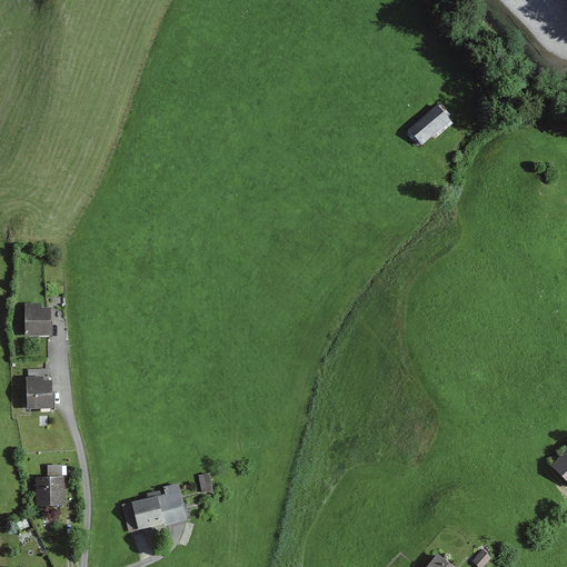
[(437,108),(405,132),(416,146),(447,121),(437,108)]
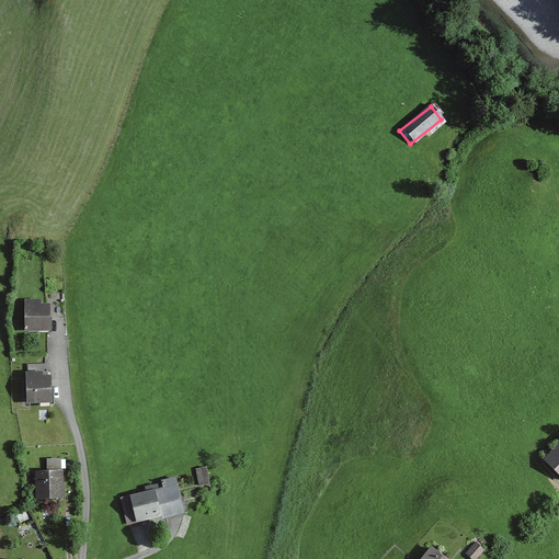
[(49,298),(23,298),(23,329),(49,329),(49,298)]
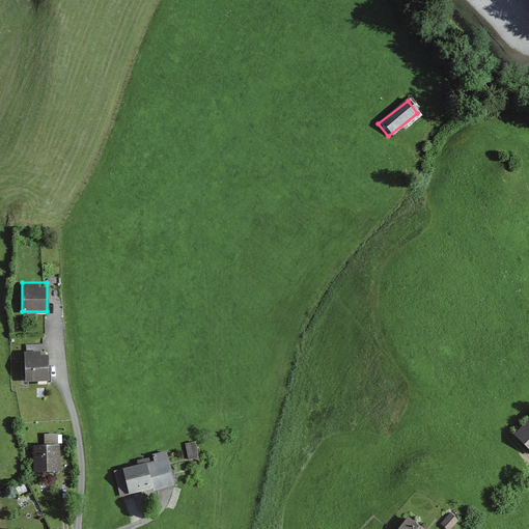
[(48,351),(25,351),(25,380),(48,380),(48,351)]
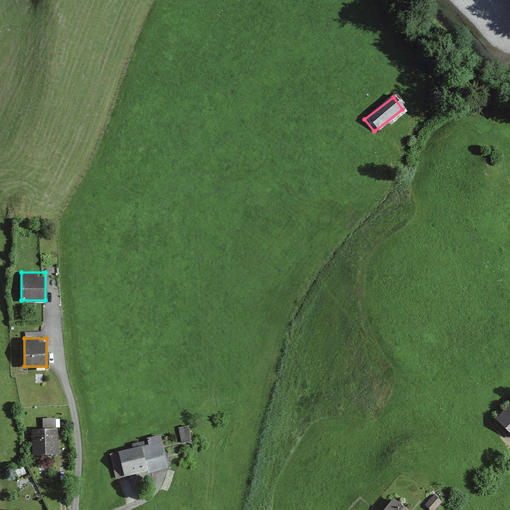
[(509,402),(496,418),(509,431),(509,402)]
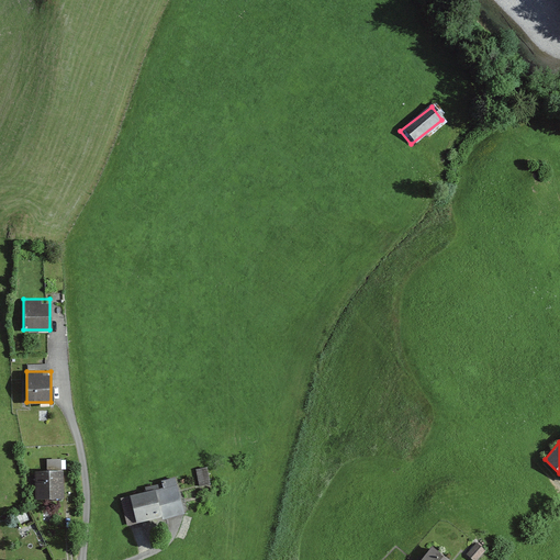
[(66,463),(66,455),(46,455),(46,463),(66,463)]
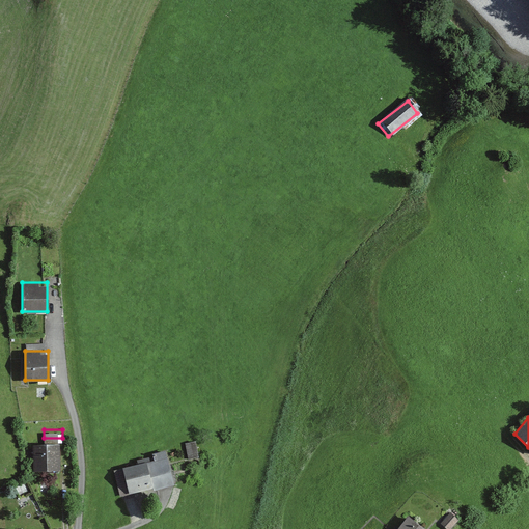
[(194,442),(183,443),(186,460),(196,457),(194,442)]
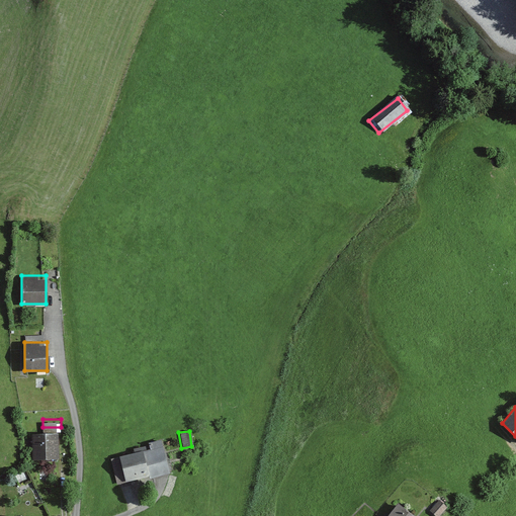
[(58,434),(31,434),(31,457),(58,456),(58,434)]
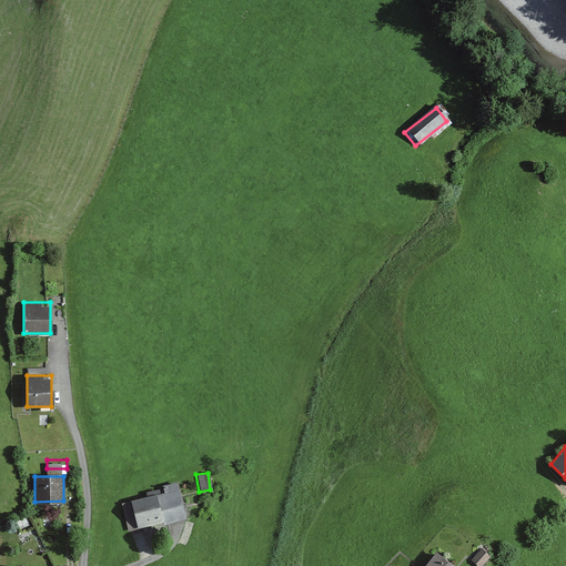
[(167,493),(123,503),(130,532),(187,518),(178,481),(164,483),(167,493)]
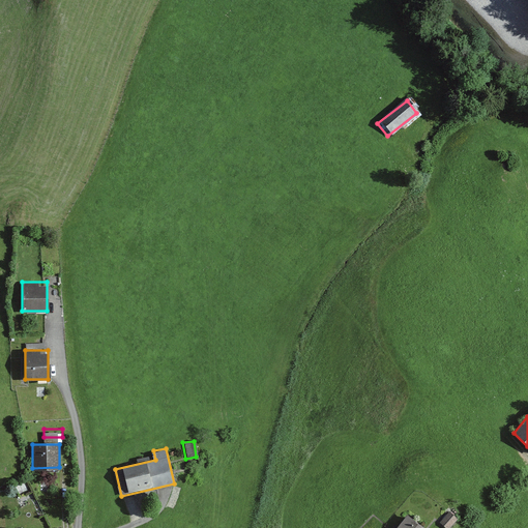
[(446,511),(439,522),(446,527),(447,527),(456,518),(446,511)]
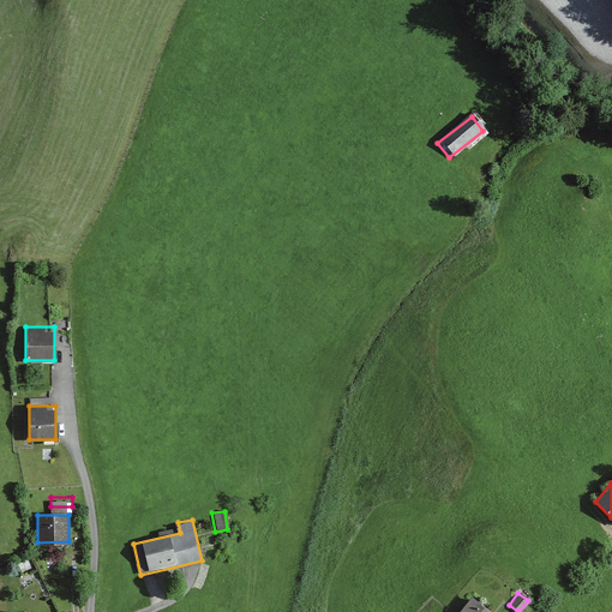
[(471,597),(459,611),(489,611),(490,611),(471,597)]
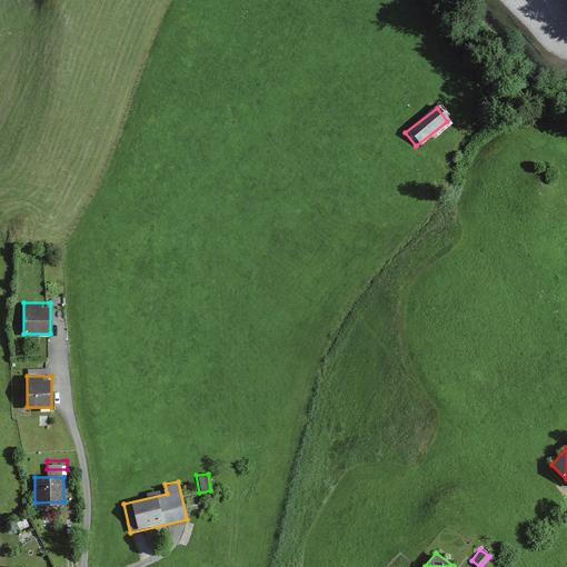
All buildings are outlined.
